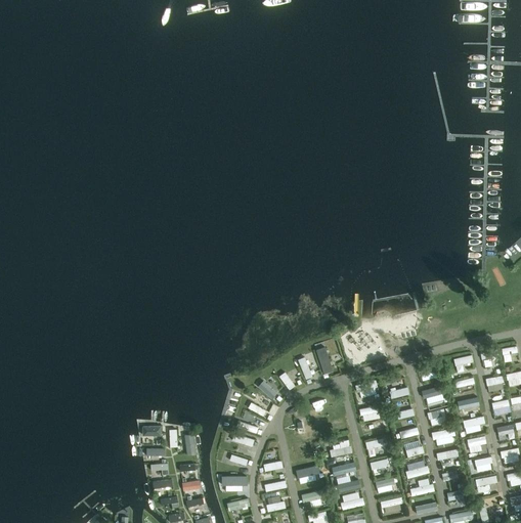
[(502,355),(517,352),(516,345),(501,348),(502,355)]
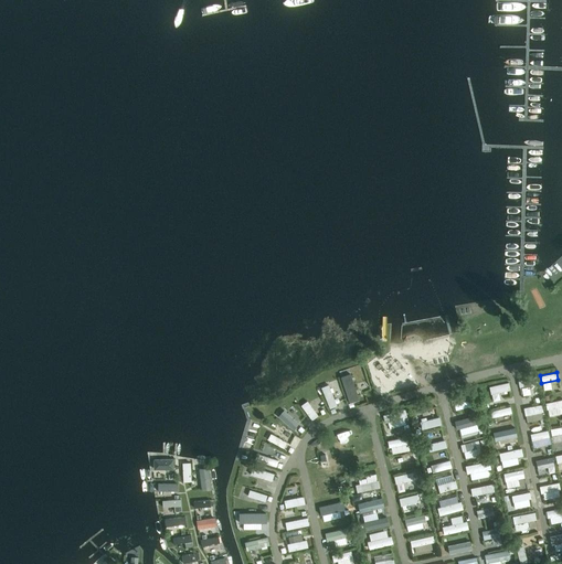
[(349,375),(340,378),(350,405),(358,402),(349,375)]
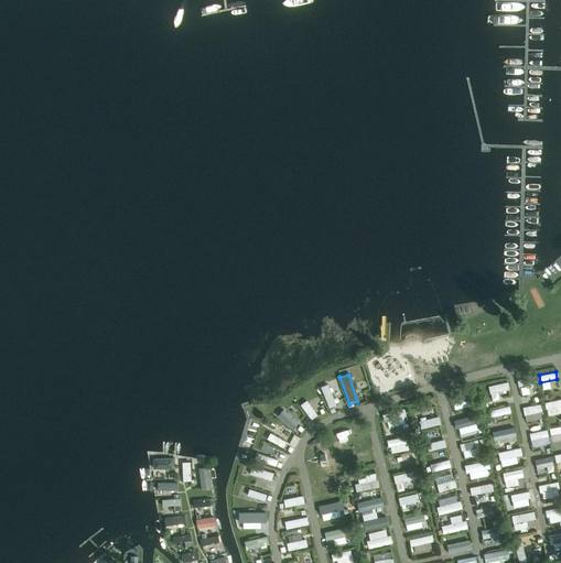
[(508,382),(488,385),(489,392),(509,390),(508,382)]
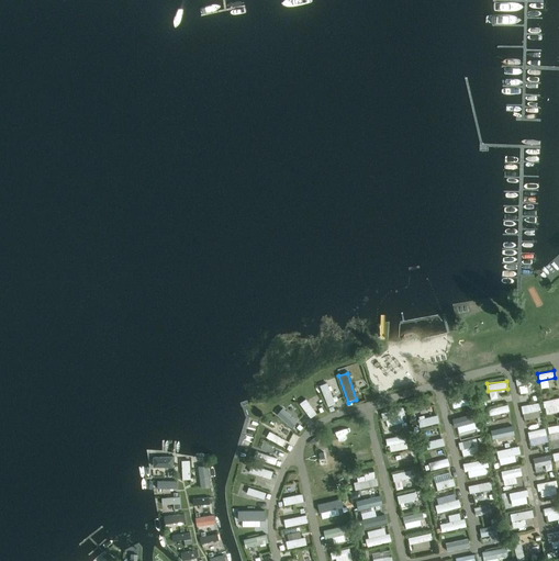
[(336,403),(327,382),(320,385),(328,406),(336,403)]
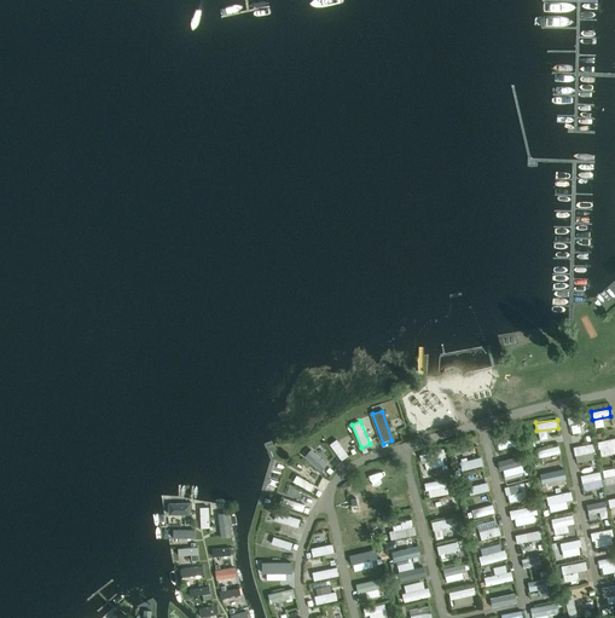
[(597,449),(614,446),(614,438),(596,442),(597,449)]
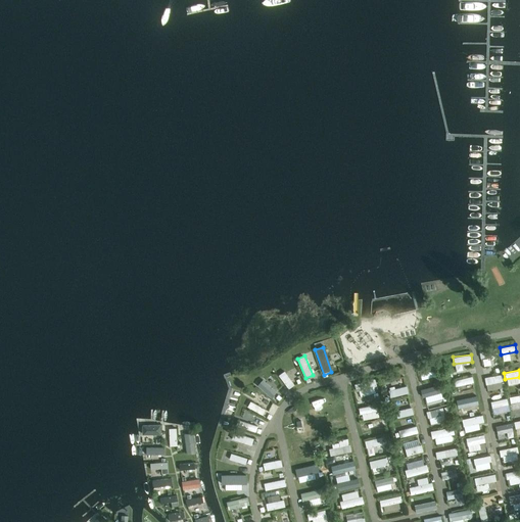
[(289,389),(295,385),(285,371),(279,376),(289,389)]
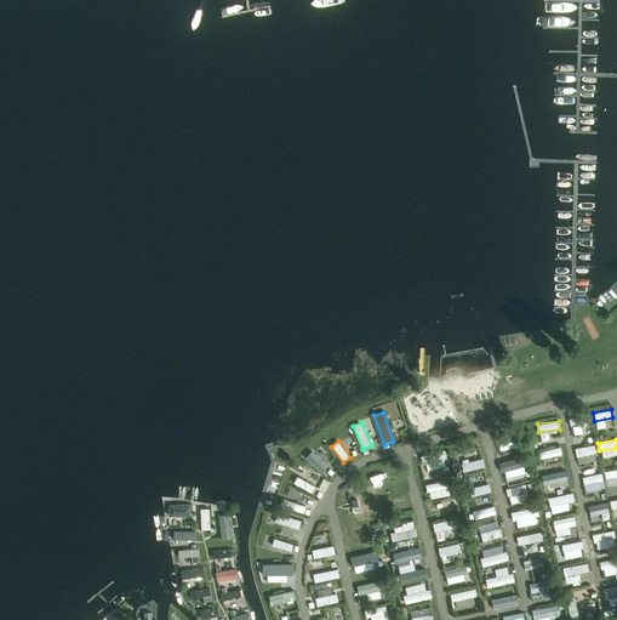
[(536,451),(537,459),(561,455),(560,448),(536,451)]
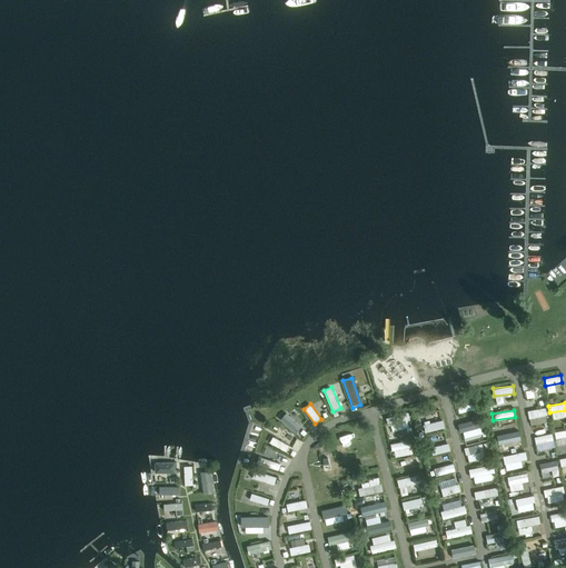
[(295,434),(300,428),(286,414),(280,419),(295,434)]
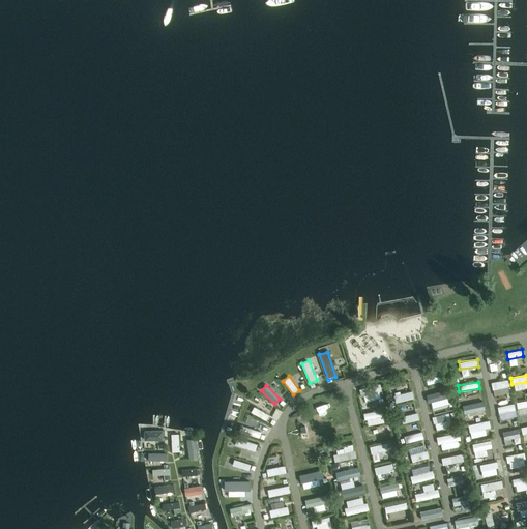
[(412,389),(393,394),(396,403),(414,398),(412,389)]
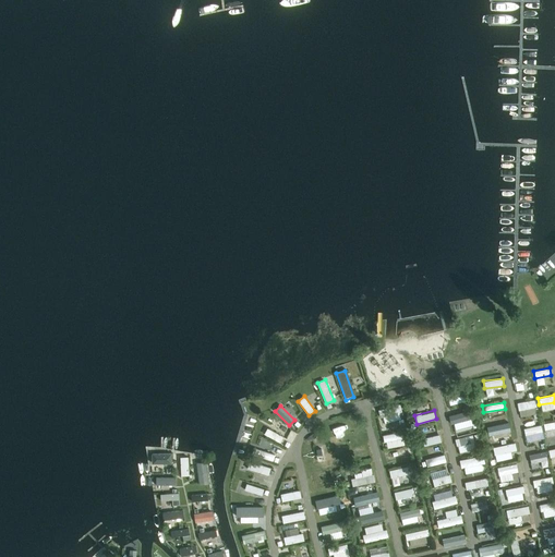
[(461,428),(460,420),(472,418),(471,411),(449,414),(453,431),(461,428)]
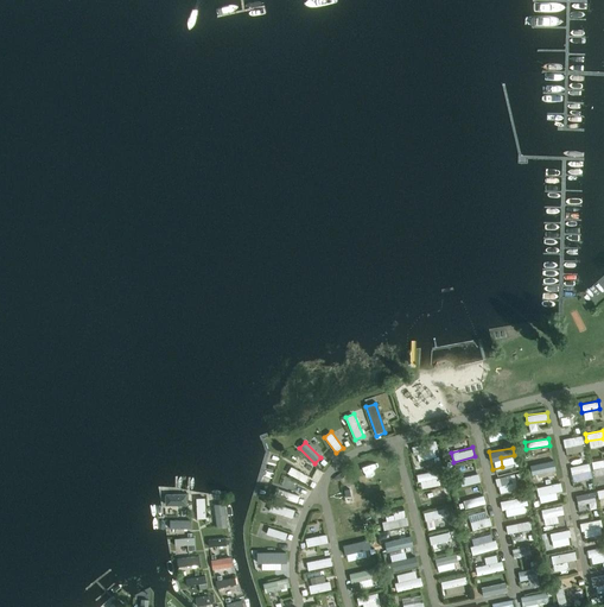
[(603,459),(591,461),(592,469),(603,467),(603,459)]
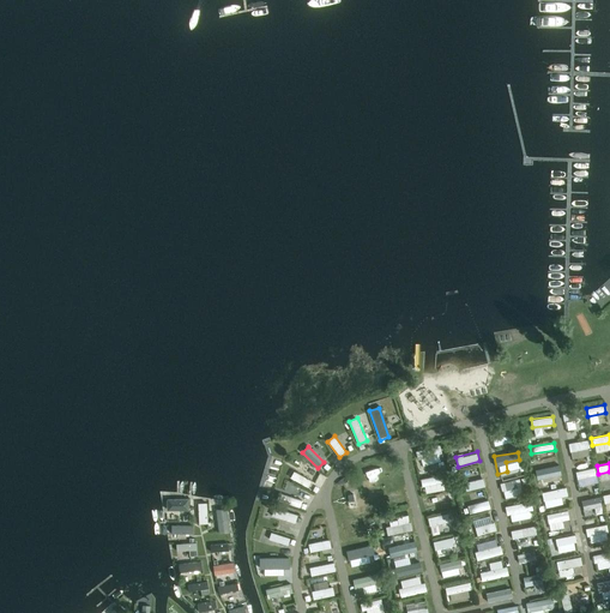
[(557,466),(538,470),(541,478),(560,473),(557,466)]
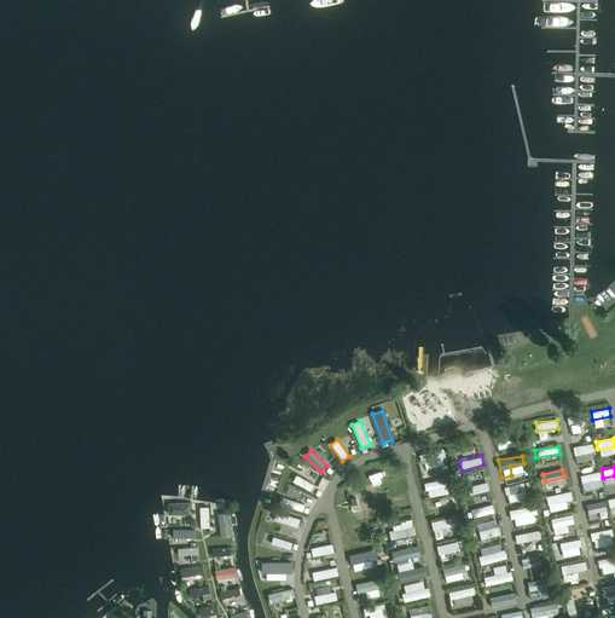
[(579,475),(580,483),(599,478),(598,472),(579,475)]
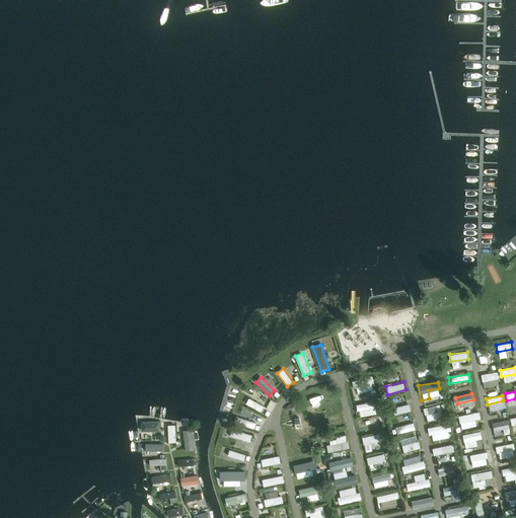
[(245,403),(262,412),(265,407),(248,398),(245,403)]
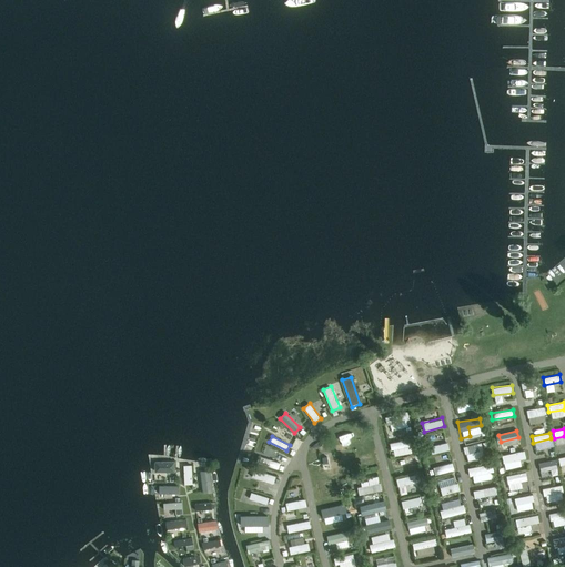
[(391,452),(410,451),(409,441),(390,442),(391,452)]
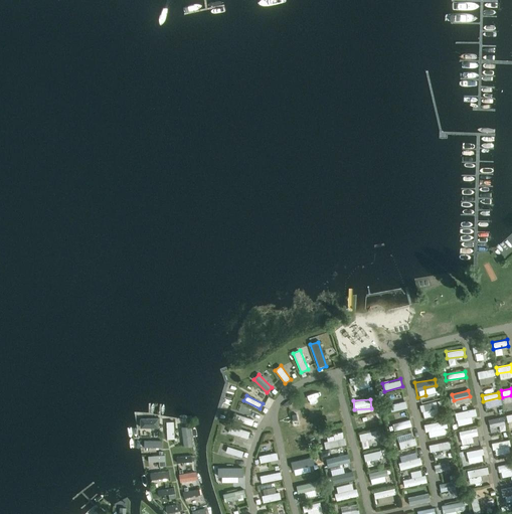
[(419,410),(441,408),(440,401),(419,403),(419,410)]
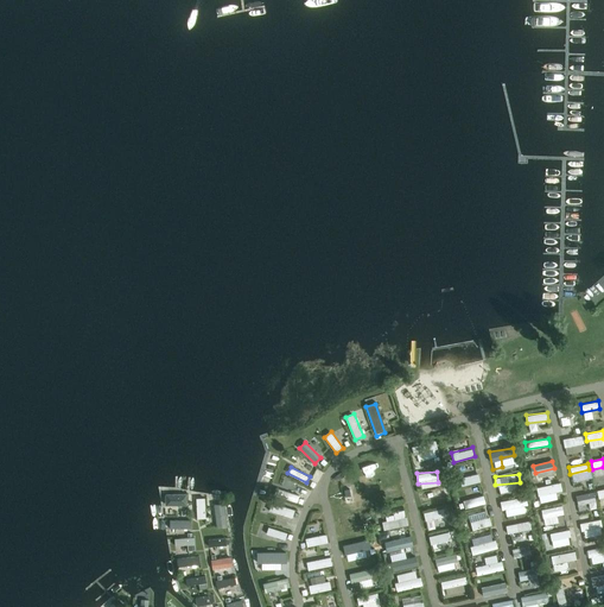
[(458,485),(479,482),(478,475),(457,478),(458,485)]
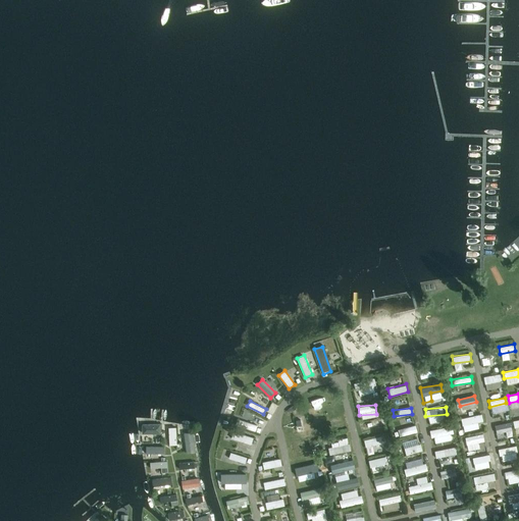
[(477,427),(483,425),(481,414),(461,418),(462,425),(476,422),(477,427)]
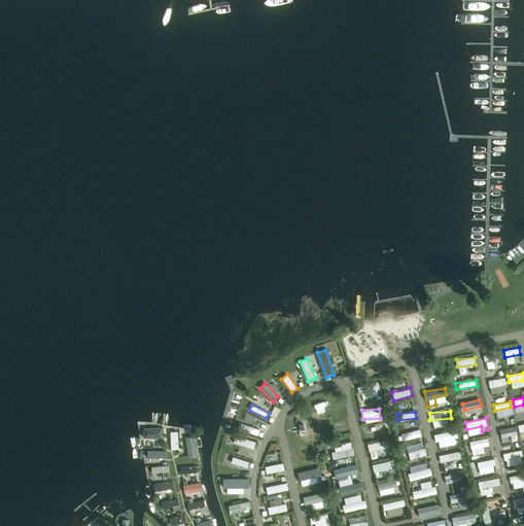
[(257,435),(259,429),(244,424),(242,430),(257,435)]
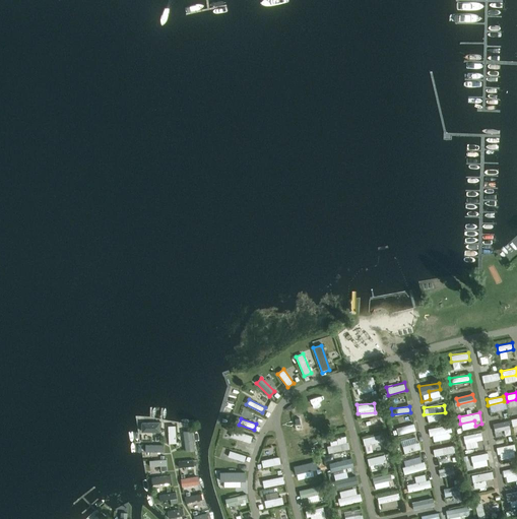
[(413,424),(396,427),(398,434),(415,431),(413,424)]
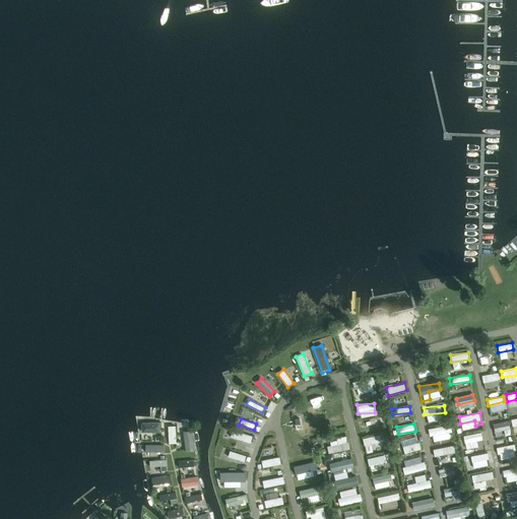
[(429,437),(451,432),(450,424),(428,429),(429,437)]
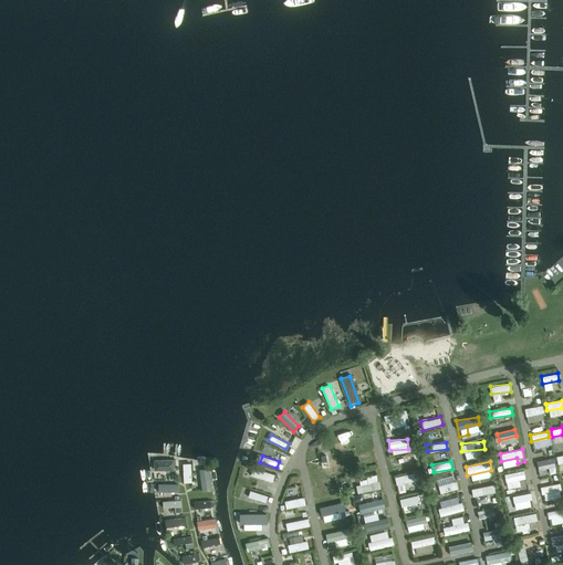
[(251,475),(273,482),(275,475),(253,469),(251,475)]
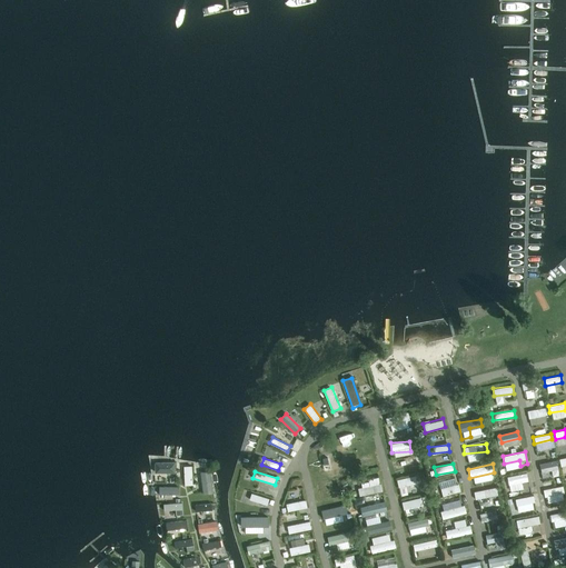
[(527,474),(505,475),(506,482),(519,482),(520,488),(527,487),(527,474)]
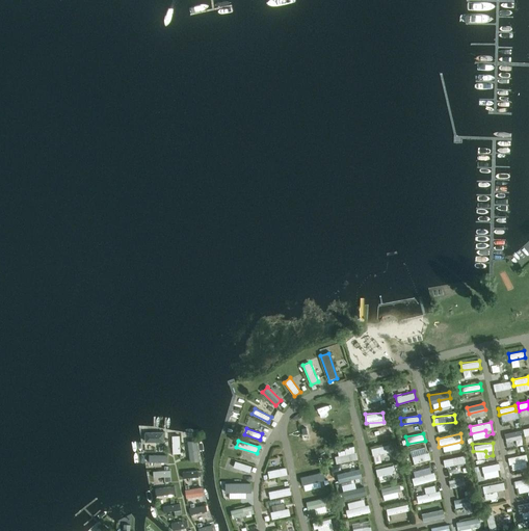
[(390,445),(371,449),(372,456),(379,454),(380,459),(393,456),(390,445)]
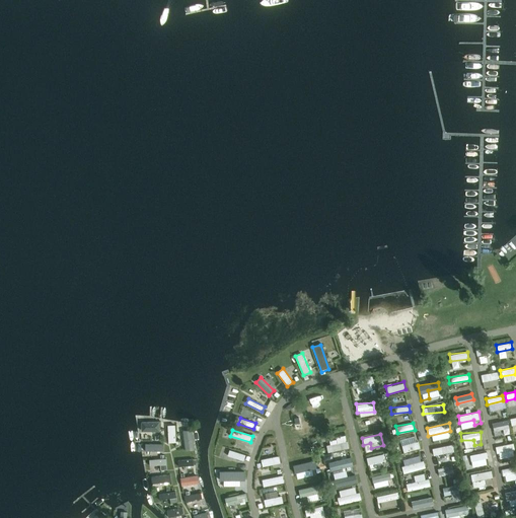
[(347,440),(325,445),(327,452),(349,447),(347,440)]
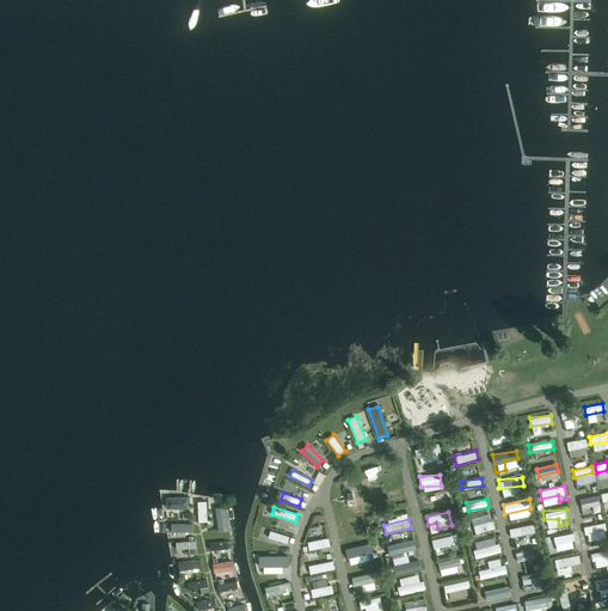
[(474,533),(493,530),(492,521),(473,524),(474,533)]
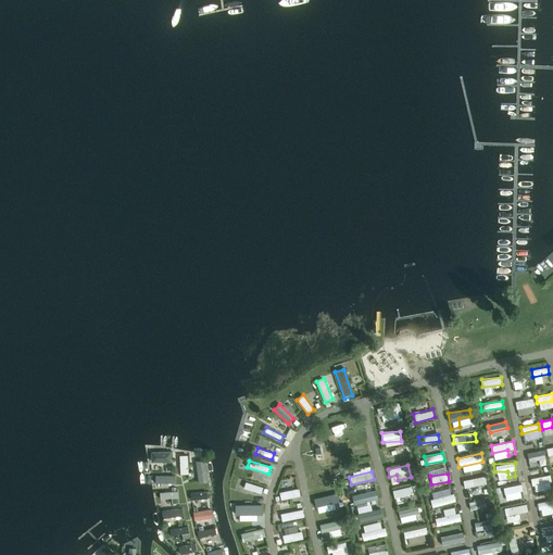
[(156,476),(156,484),(176,484),(176,475),(156,476)]
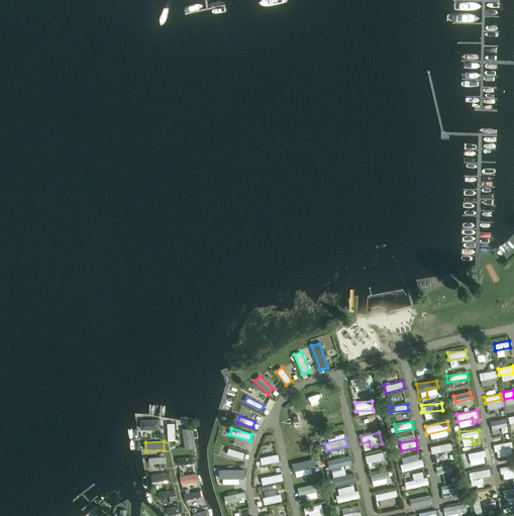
[(504,449),(511,448),(510,441),(495,444),(497,459),(506,457),(504,449)]
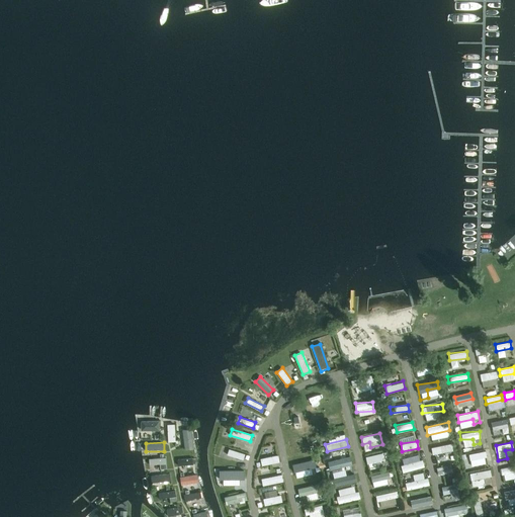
[(451,443),(431,447),(432,454),(452,450),(451,443)]
